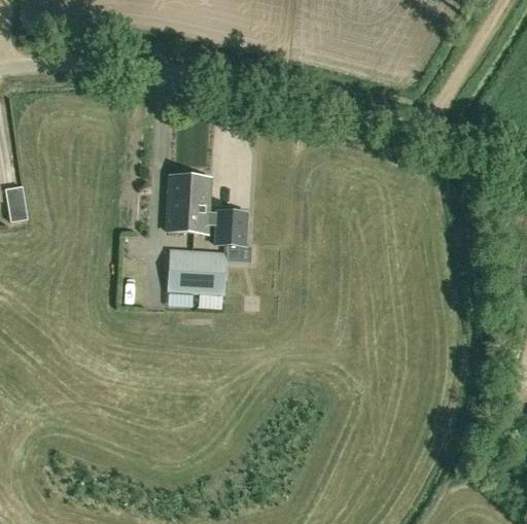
[(169,176),(166,229),(208,231),(208,224),(215,224),(214,243),(226,244),(225,260),(250,262),(251,245),(245,245),(247,212),(216,211),(209,211),(211,178),(169,176)]
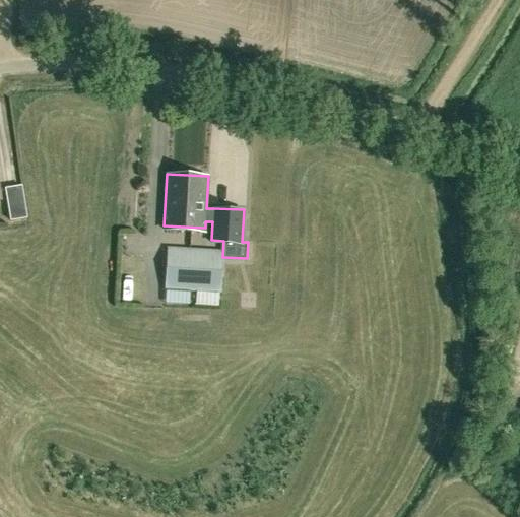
[(9,218),(27,215),(21,182),(4,185),(9,218)]
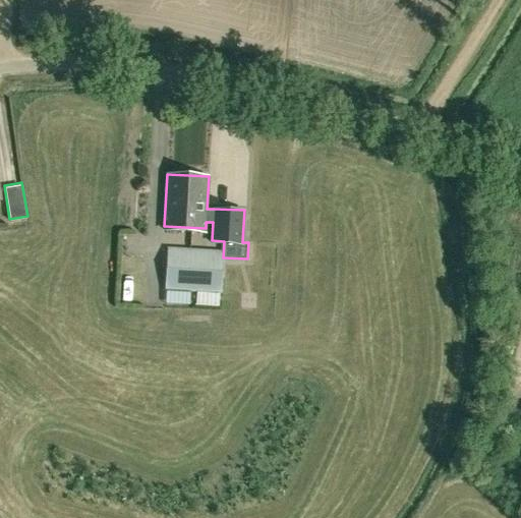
[(219,289),(222,250),(169,247),(167,285),(219,289)]
